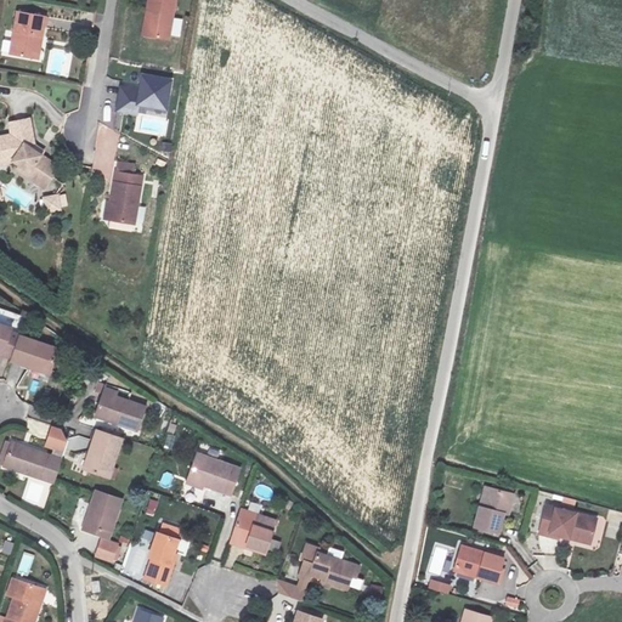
[(147,0),(146,13),(152,15),(147,40),(167,44),(174,0),(147,0)]
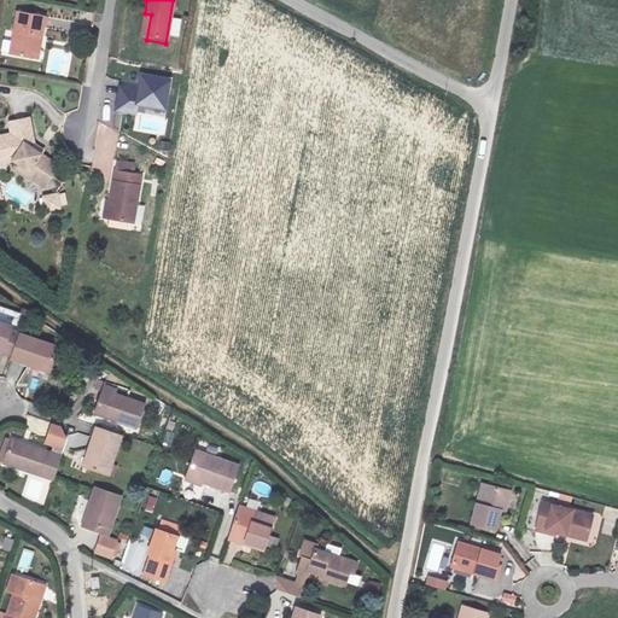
[(33,34),(40,35),(42,13),(11,10),(5,53),(29,57),(33,34)]
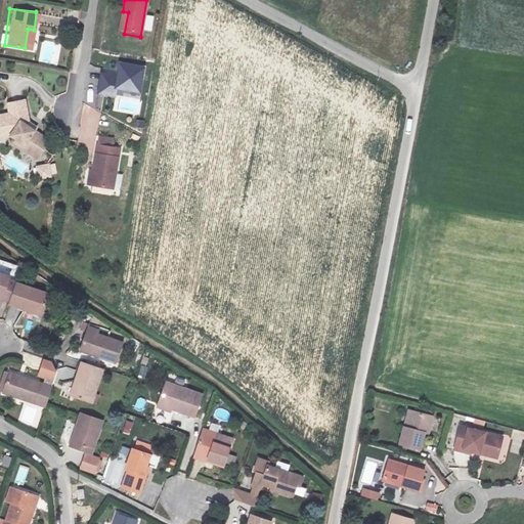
[(128,12),(123,11),(119,33),(124,34),(128,12)]
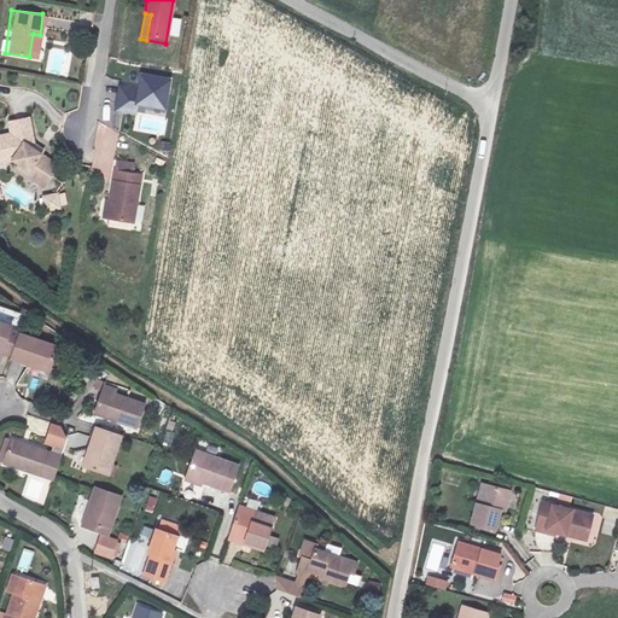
[(38,58),(40,35),(33,34),(29,57),(38,58)]
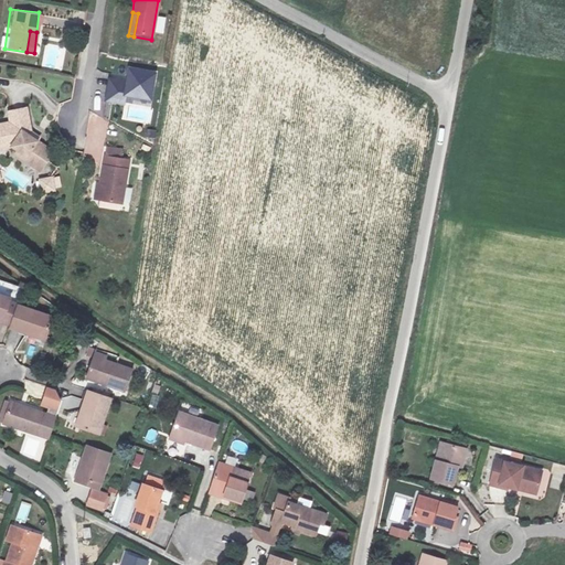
[(125,105),(123,119),(149,124),(158,71),(129,66),(127,77),(109,75),(106,102),(125,105)]
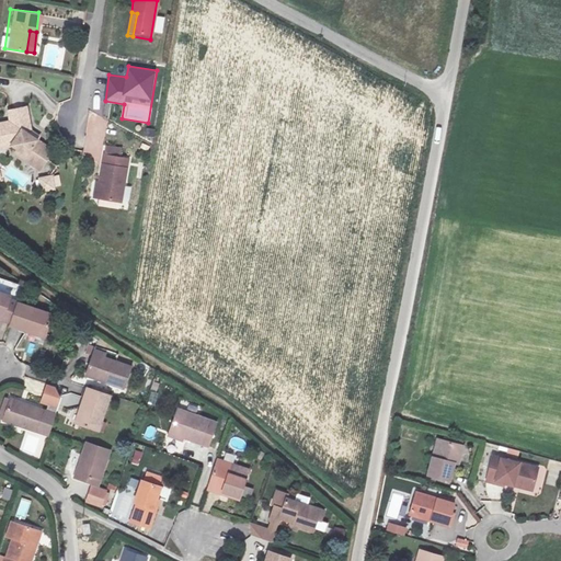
[(37,156),(45,161),(53,149),(36,139),(29,134),(30,129),(24,106),(7,111),(10,121),(0,123),(0,147),(12,145),(18,148),(35,159),(37,156)]
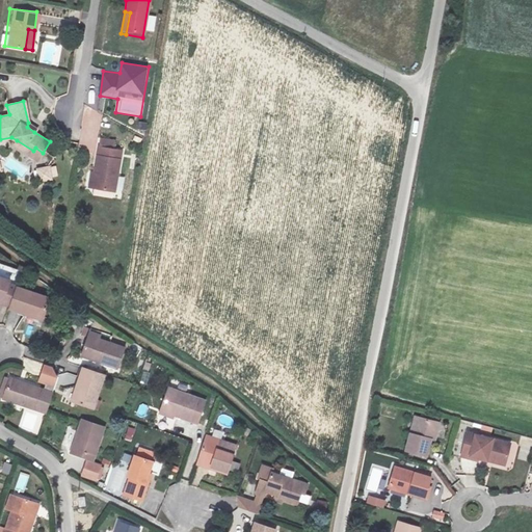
[(36,129),(28,123),(27,127),(34,132),(36,129)]
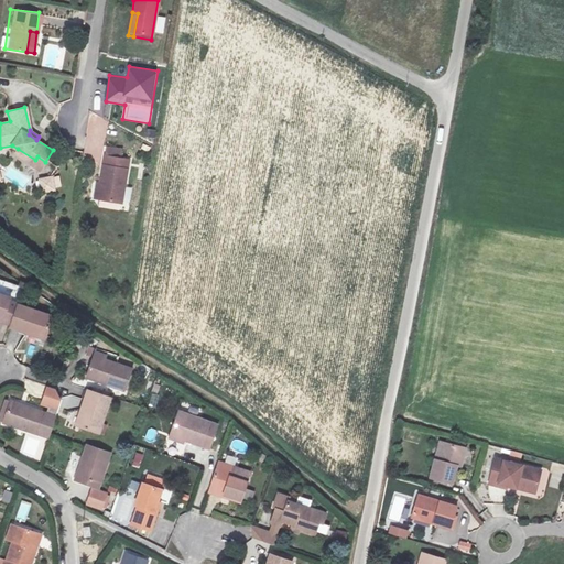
[(35,160),(18,149),(15,153),(41,169),(45,162),(38,156),(35,160)]
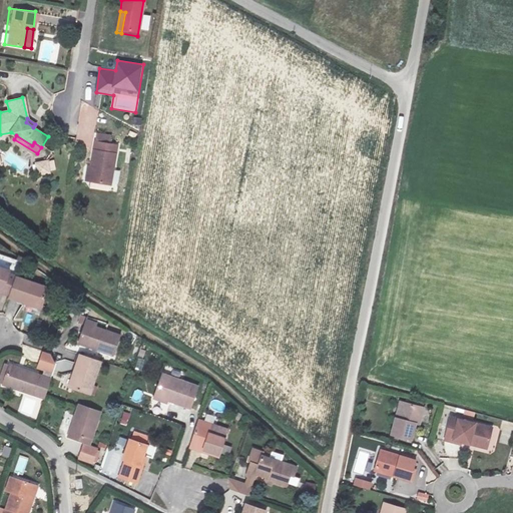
[(94,141),(91,166),(97,167),(95,182),(114,185),(120,144),(94,141)]
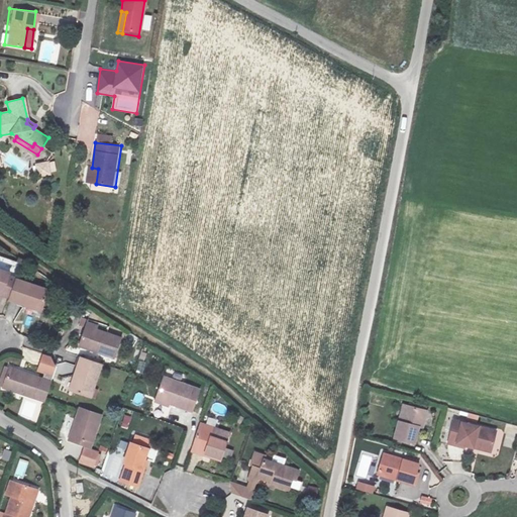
[(54,162),(35,165),(37,175),(56,171),(54,162)]
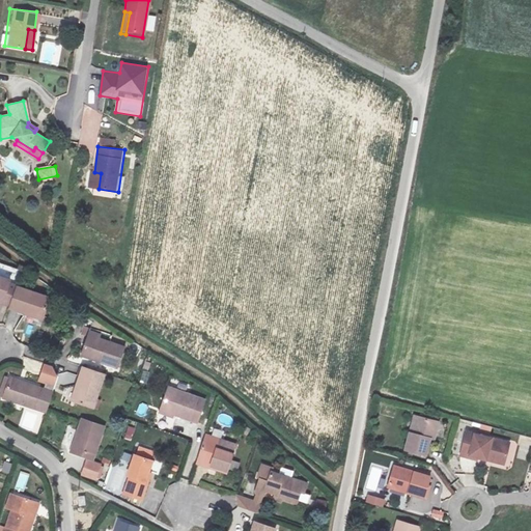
[(101,173),(94,172),(89,171),(87,188),(99,189),(101,173)]
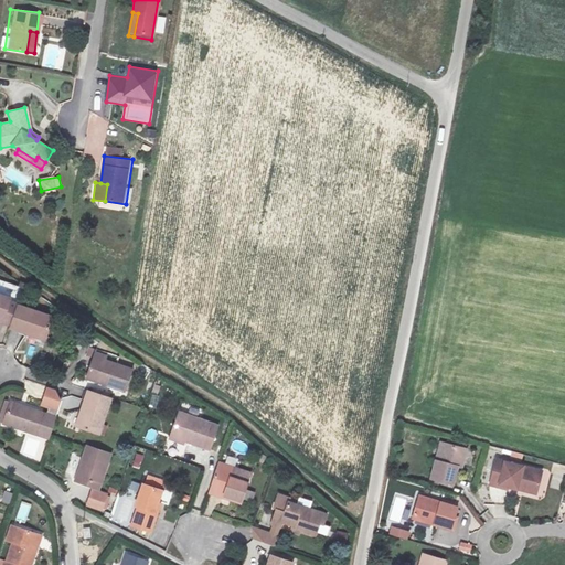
[(2,317),(11,319),(18,300),(19,297),(10,294),(10,290),(0,287),(0,310),(4,312),(2,317)]
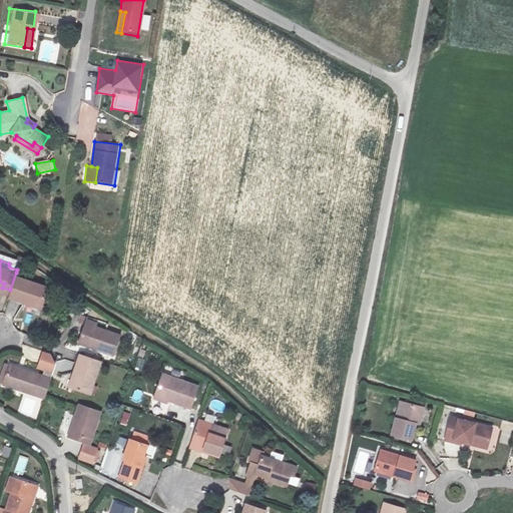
[(16,273),(10,290),(9,293),(28,299),(29,295),(42,298),(47,282),(16,273)]
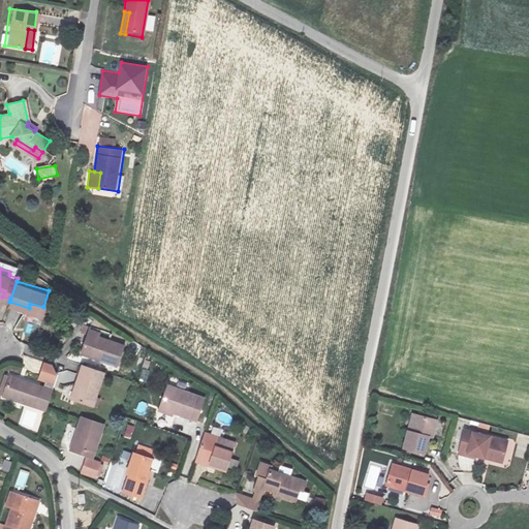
[(124,341),(87,330),(82,350),(117,363),(124,341)]
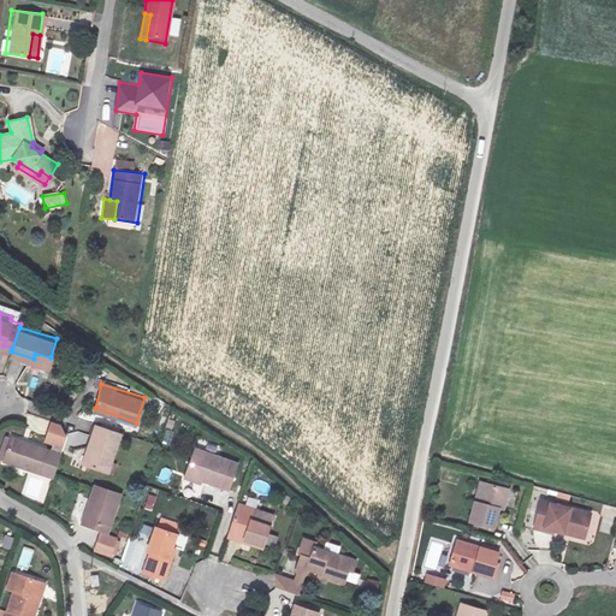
[(122,428),(94,419),(81,458),(108,468),(122,428)]
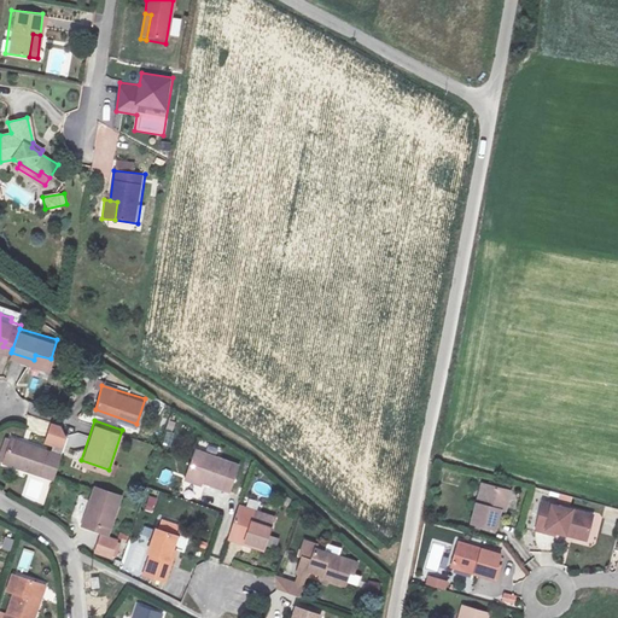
[(6,461),(54,476),(57,470),(62,453),(13,437),(6,461)]
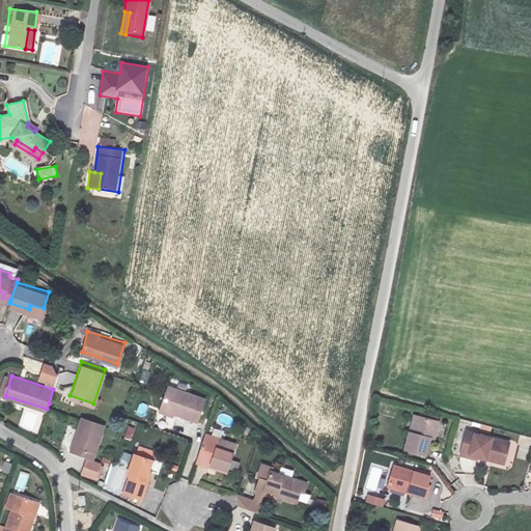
[(203,396),(166,385),(160,407),(198,416),(203,396)]
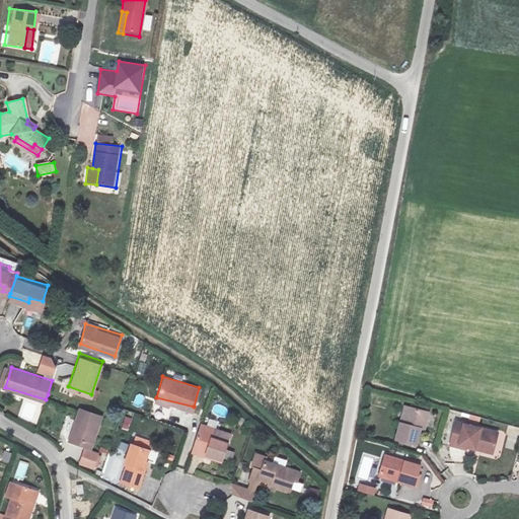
[(20,418),(39,422),(42,402),(23,399),(20,418)]
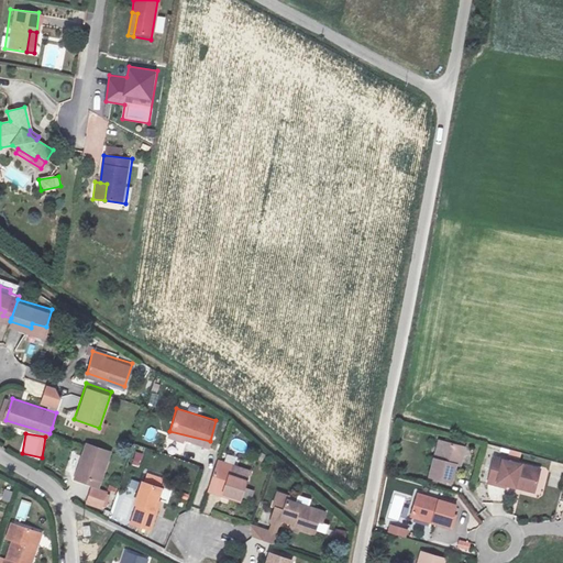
[(438,454),(443,438),(437,435),(432,452),(438,454)]
